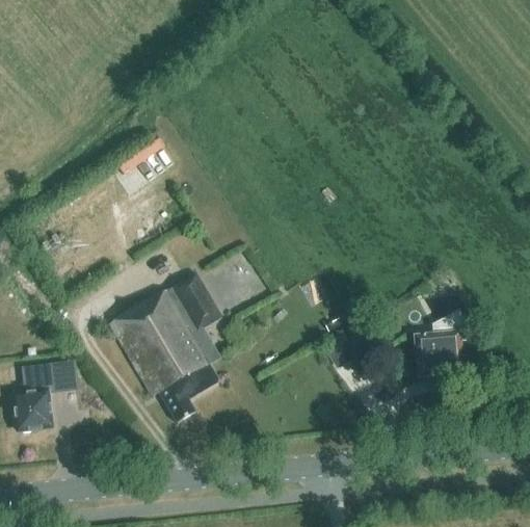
[(196,271),(111,320),(154,395),(161,391),(180,422),(196,412),(189,398),(219,380),(205,353),(207,352),(194,332),(222,316),(196,271)]
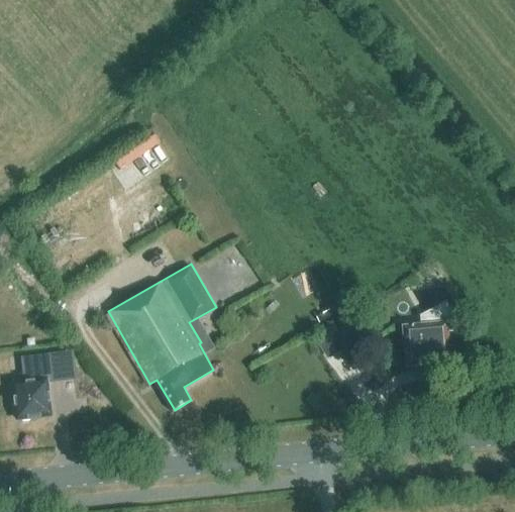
[(447,299),(421,313),(422,322),(403,324),(407,365),(452,361),(449,330),(457,329),(456,316),(447,299)]
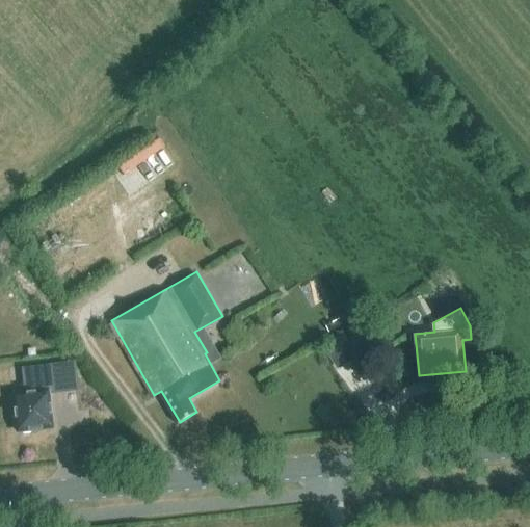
[(383,341),(382,340),(371,324),(351,336),(354,368),(369,367),(368,350),(383,341)]
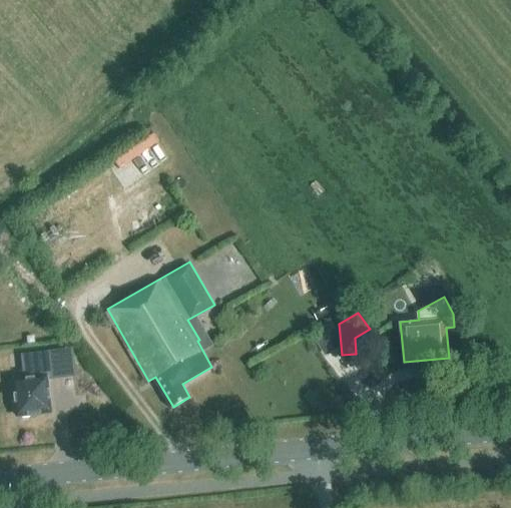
[(319,349),(338,344),(331,320),(312,325),(319,349)]
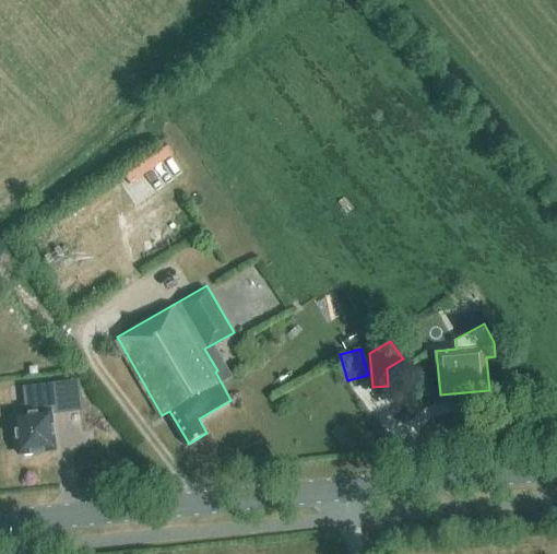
[(69,408),(81,407),(78,382),(67,385),(69,408)]
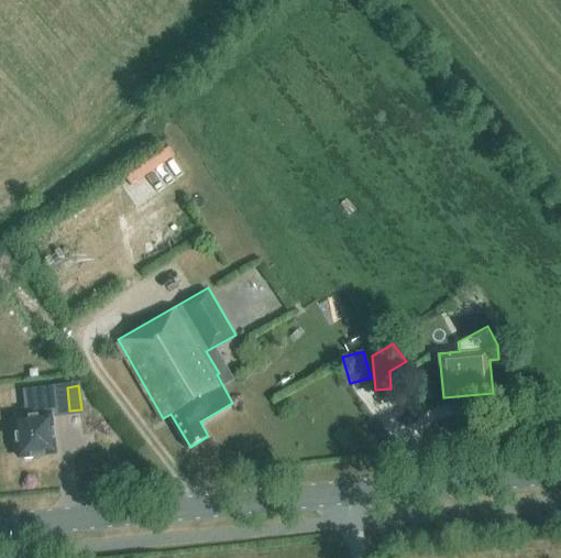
[(30,415),(17,416),(20,455),(24,453),(28,456),(32,456),(35,452),(56,450),(52,413),(50,389),(28,391),(28,389),(26,389),(30,415)]
